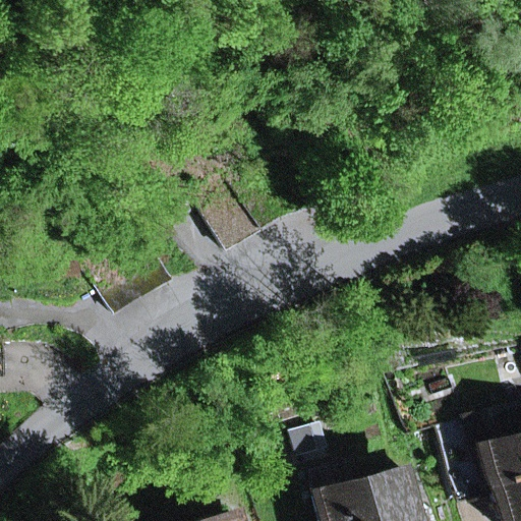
[(190,197),(221,249),(256,230),(226,177),(190,197)]
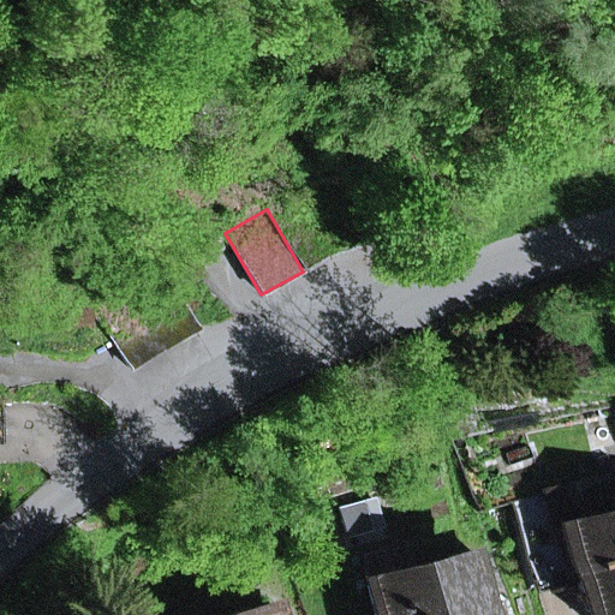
[(614,614),(614,519),(607,521),(598,483),(512,507),(535,589),(577,578),(586,614),(614,614)]
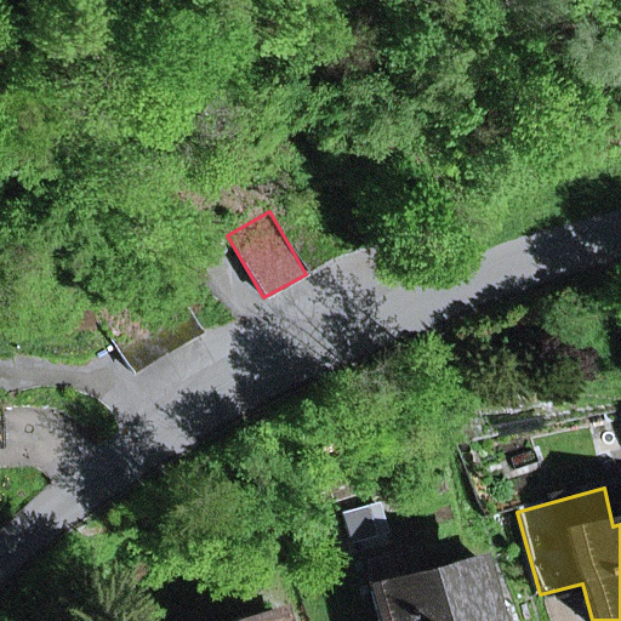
[(363,565),(377,620),(483,620),(474,587),(488,584),(483,563),(409,582),(402,556),(363,565)]
